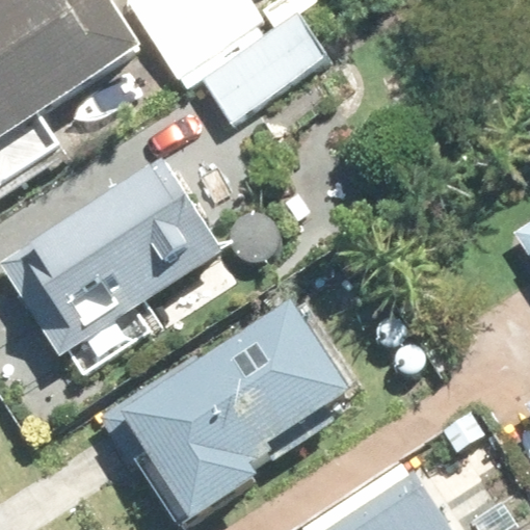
[(36,111),(136,44),(107,0),(0,0),(0,195),(67,156),(36,111)]
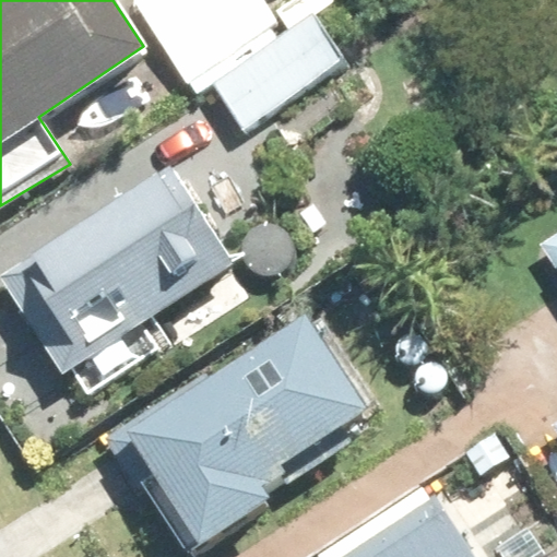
[(133,0),(186,84),(280,24),(263,0),(133,0)]
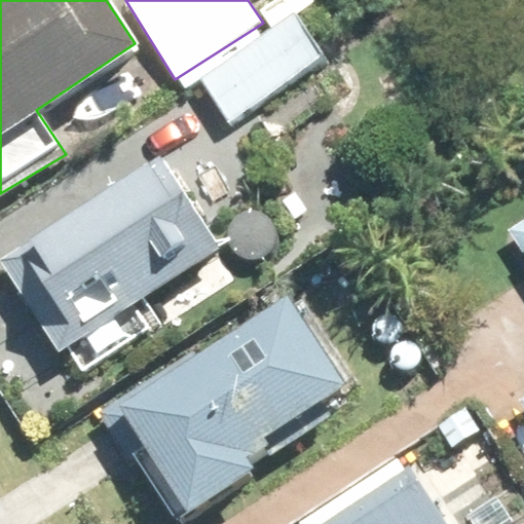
[(269,0),(259,7),(271,26),(309,2),(308,0),(269,0)]
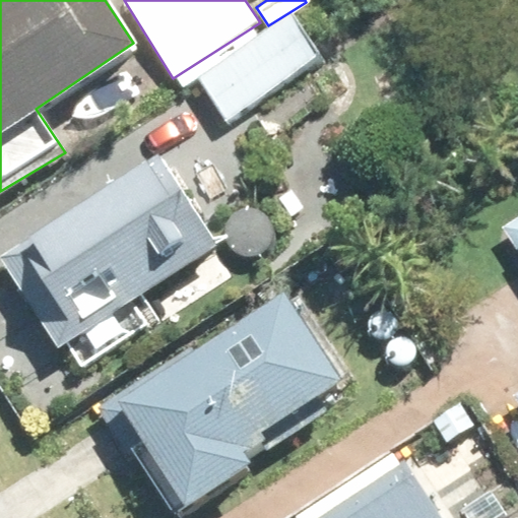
[(193,73),(225,121),(318,57),(288,15),(193,73)]
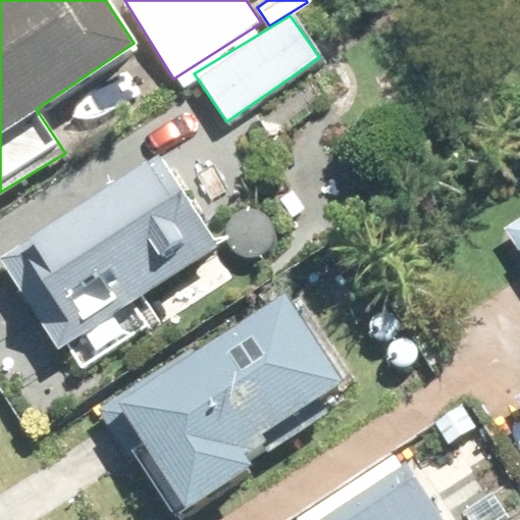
[(80,369),(149,325),(133,301),(217,245),(157,156),(0,257),(0,261),(57,349),(65,345),(80,369)]
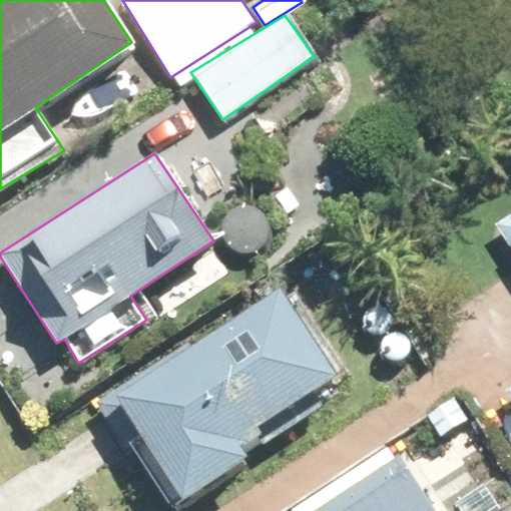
[(510,207),(493,220),(510,249),(510,384),(504,389),(510,399),(510,207)]
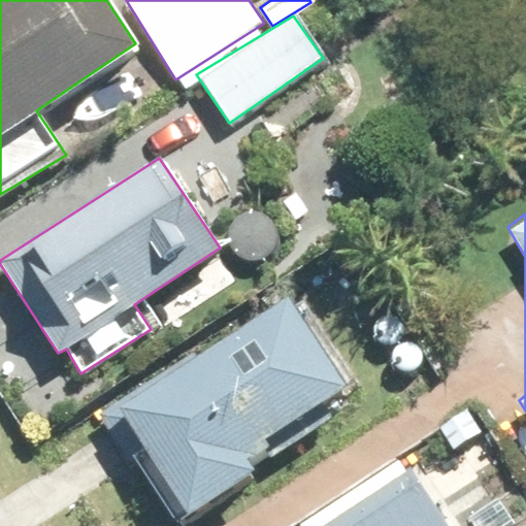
[(195,354),(96,417),(126,461),(140,451),(182,519),(252,474),(250,469),(340,414),(329,398),(341,389),(285,298),(198,357),(195,354)]
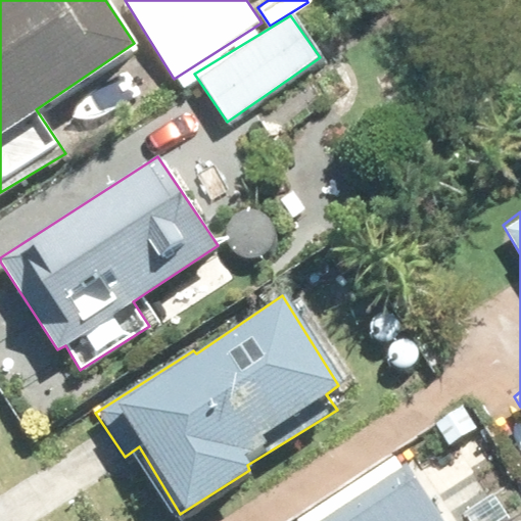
[(433,520),(394,460),(300,520),(293,520),(292,520),(433,520)]
